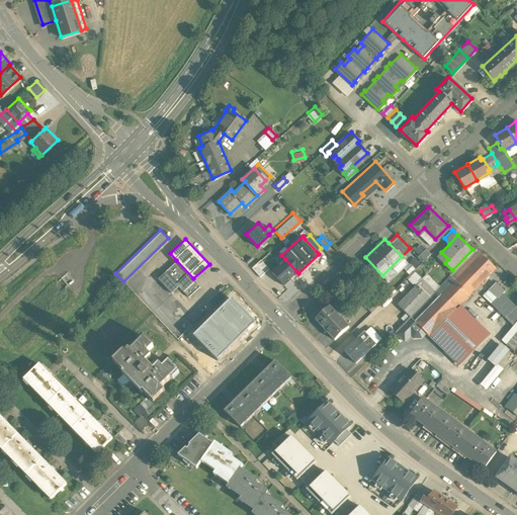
[(425,247),(416,255),(421,260),(430,252),(425,247)]
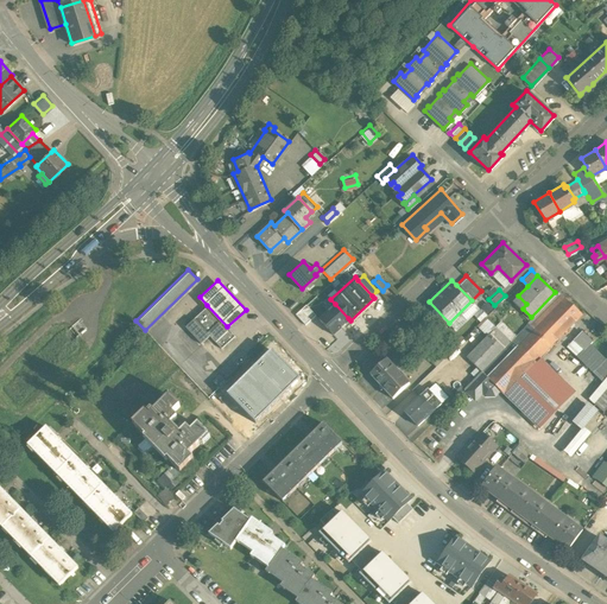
[(557,291),(555,293),(555,292),(531,317),(528,322),(533,326),(557,303),(563,296),(557,291)]
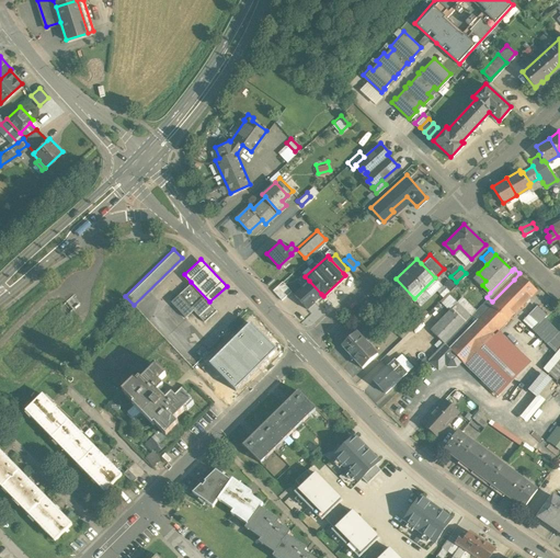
[(535,288),(520,273),(514,280),(529,295),(535,288)]
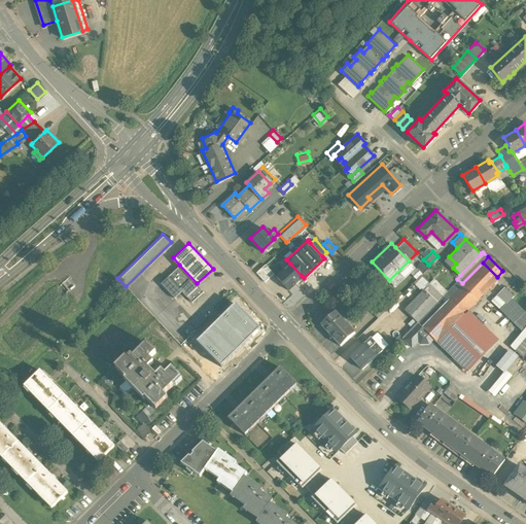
[(255,271),(264,280),(273,272),(265,263),(255,271)]
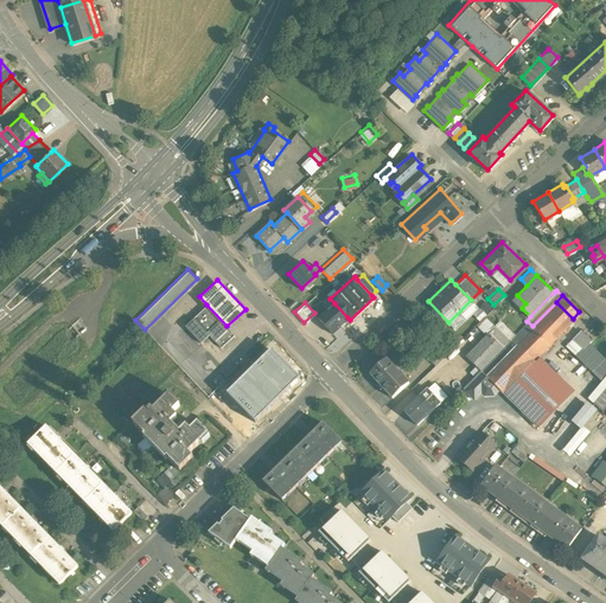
[(556,302),(533,326),(549,342),(573,319),(556,302)]
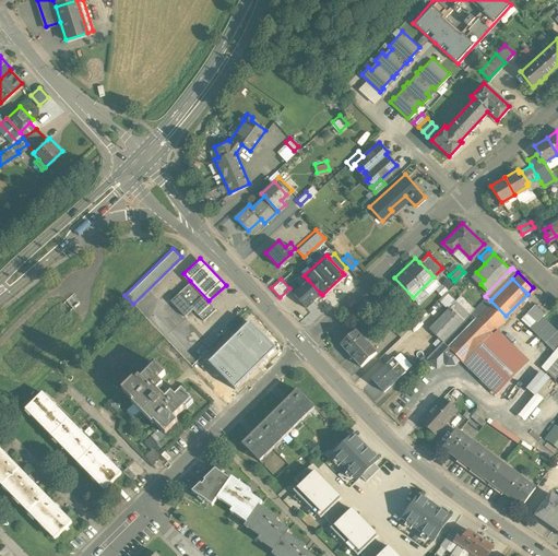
[(320,293),(308,280),(294,292),(306,306),(320,293)]
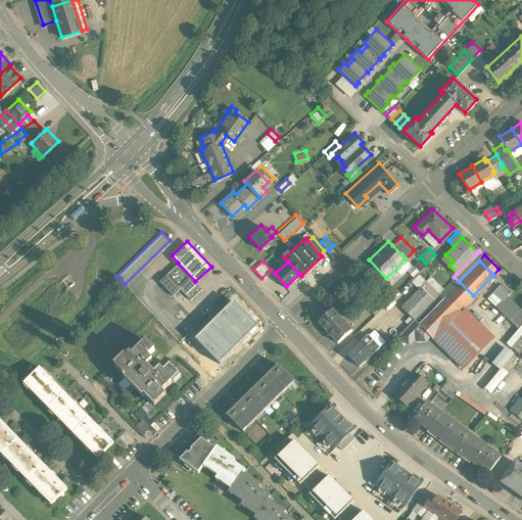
[(191,277),(178,263),(165,273),(179,287),(191,277)]
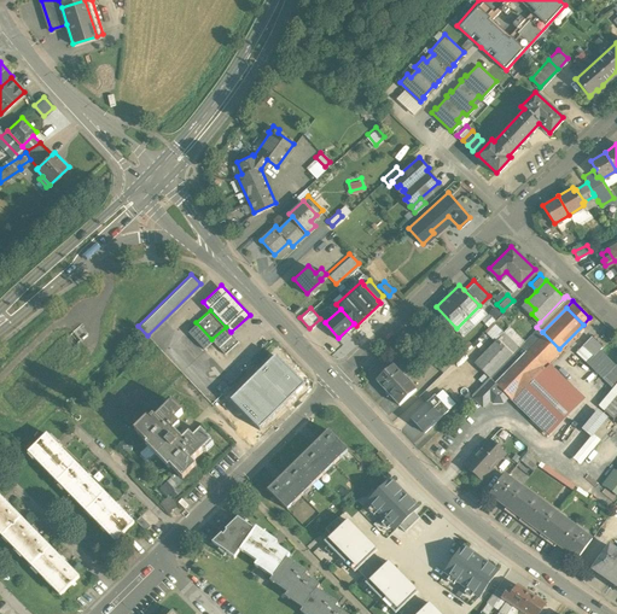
[(211,339),(196,322),(187,331),(203,348),(211,339)]
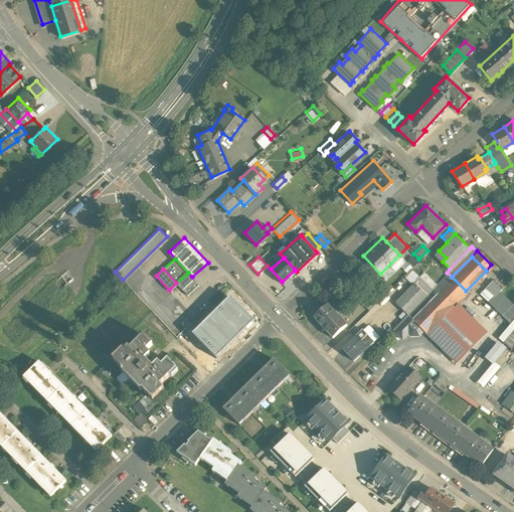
[(419,276),(432,288),(433,287),(436,284),(423,272),(419,276)]
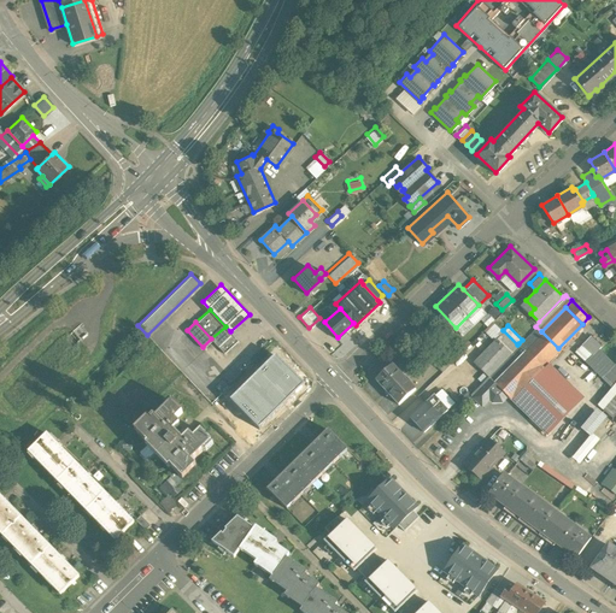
[(226,326),(211,339),(223,352),(238,340),(230,331),(226,326)]
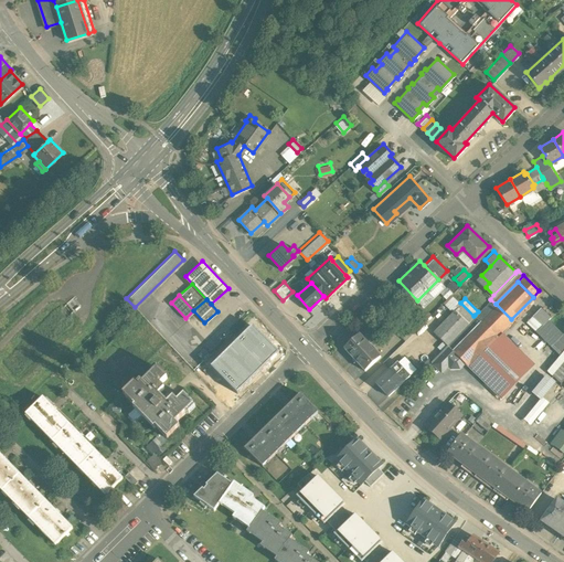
[(478,311),(475,315),(479,320),(496,336),(497,333),(511,319),(496,304),(490,299),(478,311)]
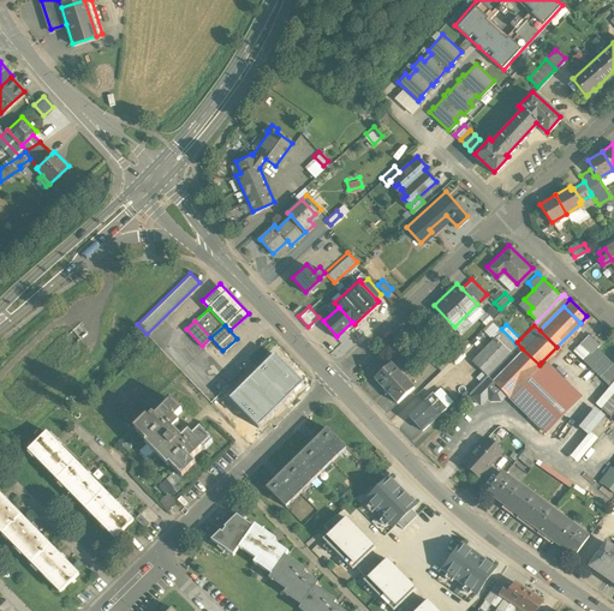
[(516,343),(501,329),(494,336),(508,351),(516,343)]
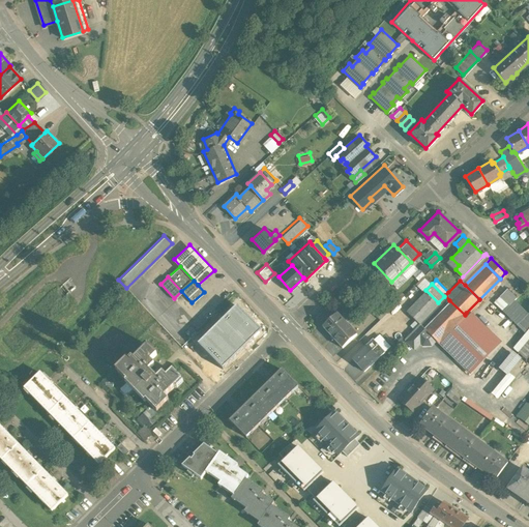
[(516,296),(506,287),(493,300),(502,310),(516,296)]
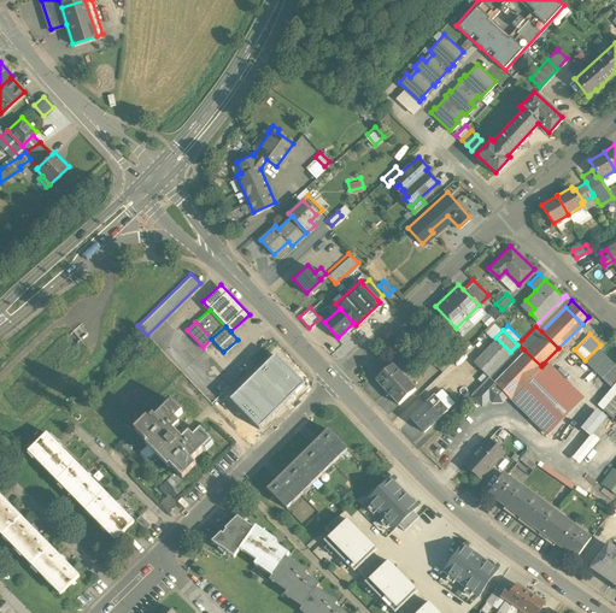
[(496,337),(473,360),(487,375),(510,352),(496,337)]
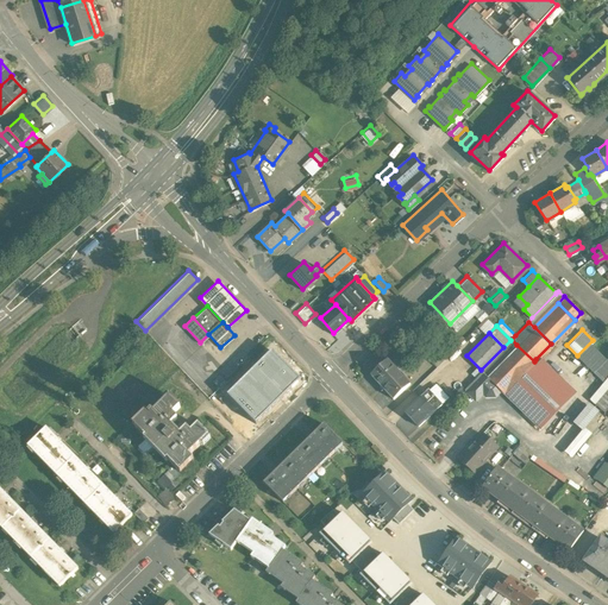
[(445,354),(430,339),(420,348),(436,364),(445,354)]
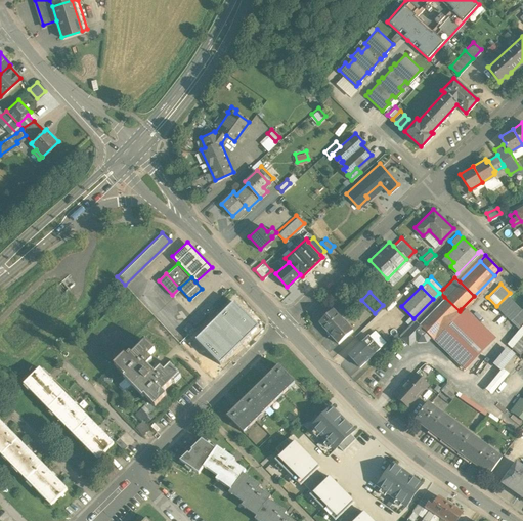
[(433,299),(413,318),(419,323),(444,297),(440,292),(439,293),(433,299)]
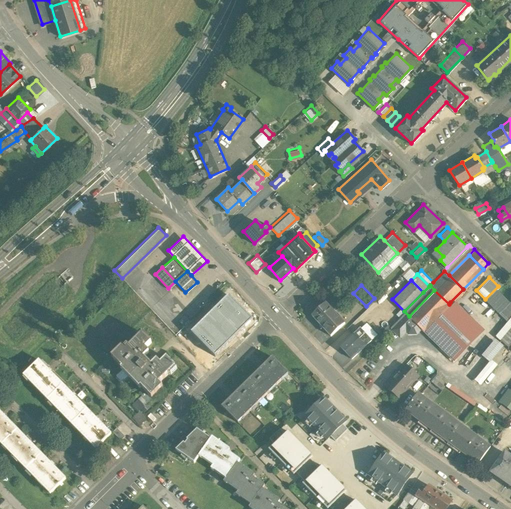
[(434,290),(409,316),(413,319),(413,320),(420,326),(423,330),(449,304),(434,290)]
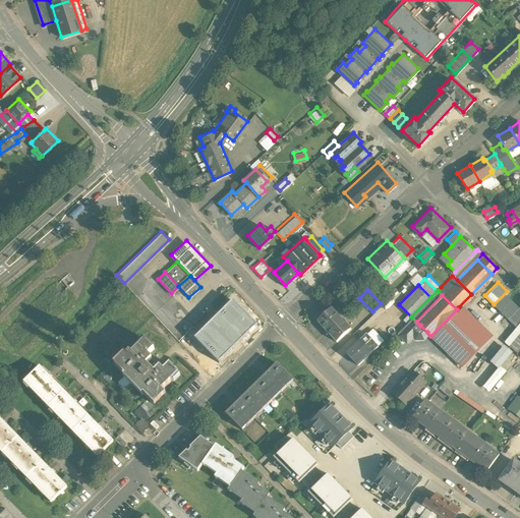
[(193,336),(218,361),(256,324),(232,299),(193,336)]
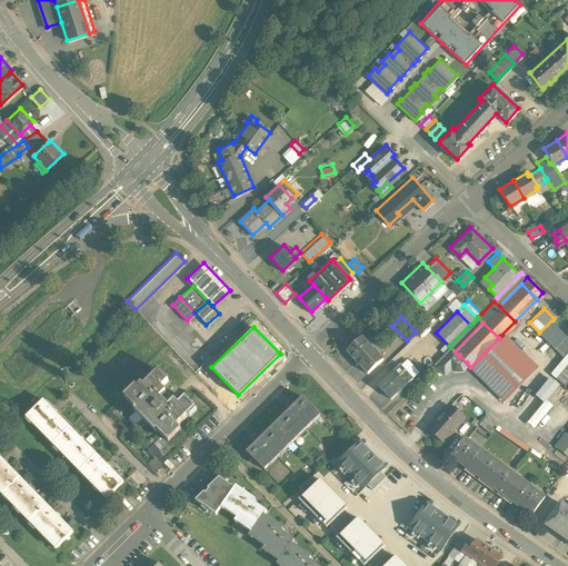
[(360,335),(346,348),(367,370),(381,357),(360,335)]
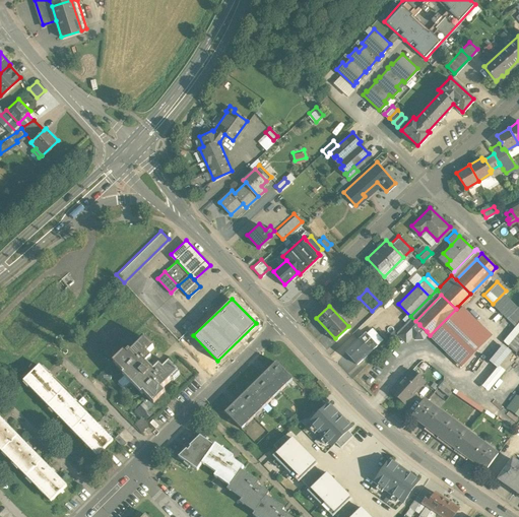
[(456,309),(430,335),(459,364),(487,335),(457,307),(456,309)]
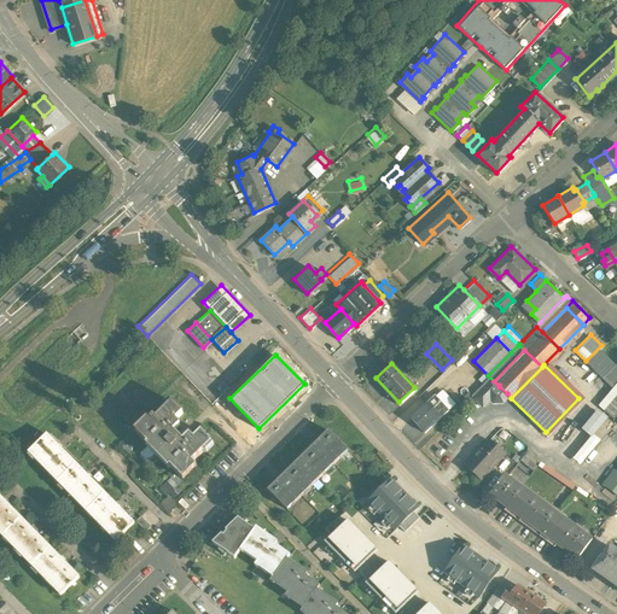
[(153,398),(124,369),(93,399),(106,413),(118,402),(134,417),(139,413),(144,417),(147,415),(150,417),(153,414),(146,405),(153,398)]
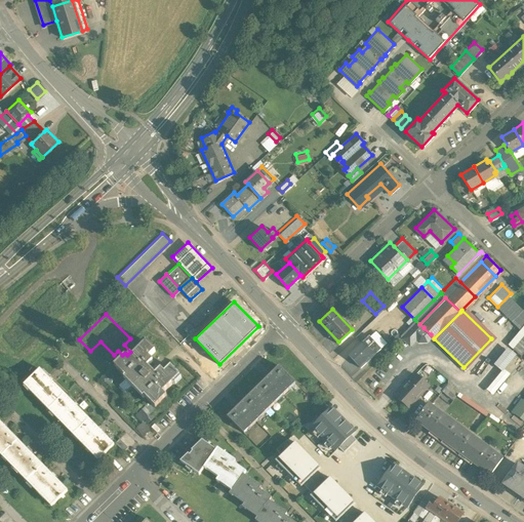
[(419,324),(414,319),(400,334),(400,335),(401,334),(409,343),(414,337),(417,340),(426,339),(431,334),(424,328),(424,327),(419,324)]
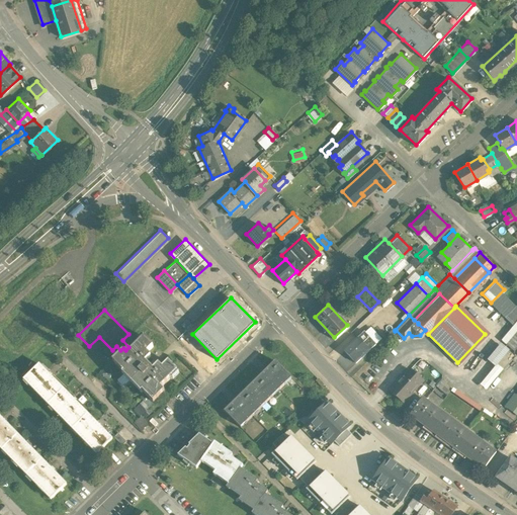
[(516,348),(516,319),(502,338),(516,350),(516,348)]
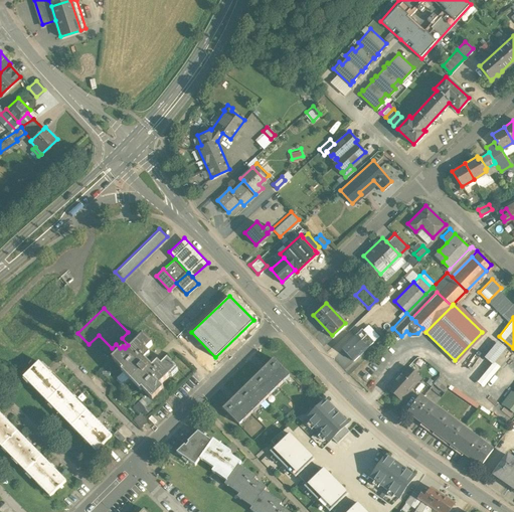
[(361,328),(354,334),(341,346),(353,358),(373,340),(361,328)]
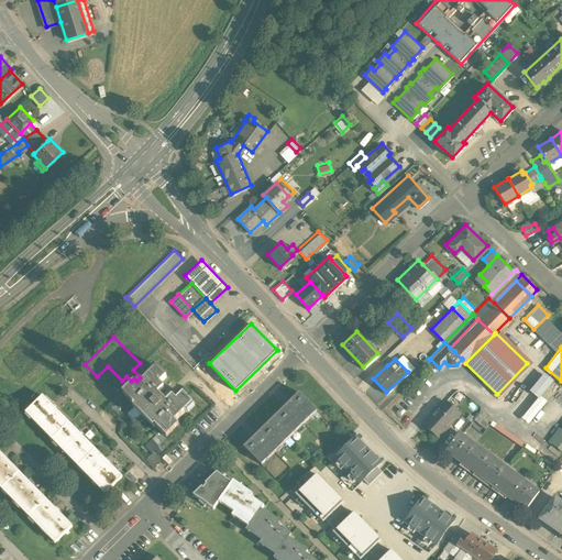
[(141,379),(138,382),(136,381),(134,379),(131,381),(121,390),(165,435),(177,423),(174,418),(193,401),(183,391),(176,397),(172,393),(167,397),(160,388),(163,385),(160,381),(166,374),(156,364),(141,379)]
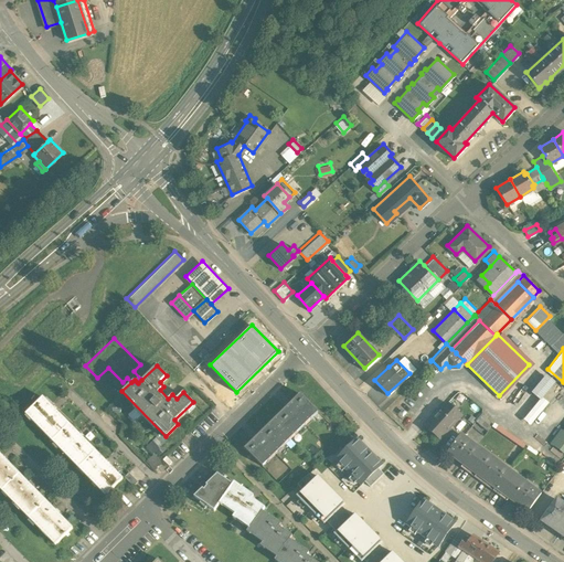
[(531,390),(540,398),(541,396),(553,381),(544,373),(531,390)]
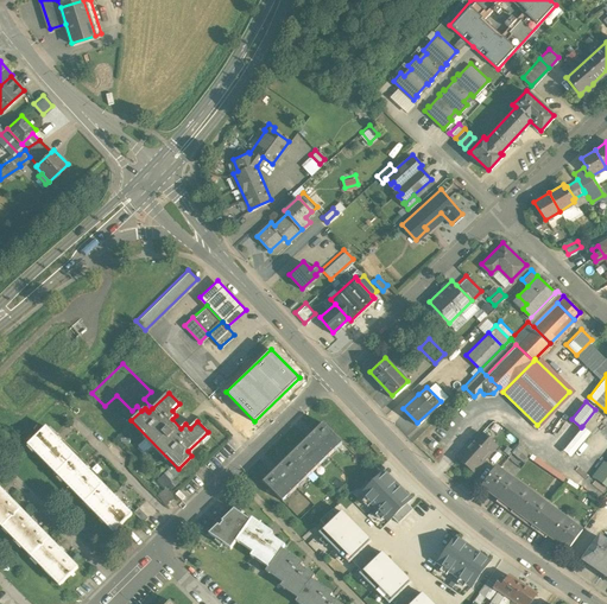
[(322,420),(263,479),(282,498),(341,440),(322,420)]
